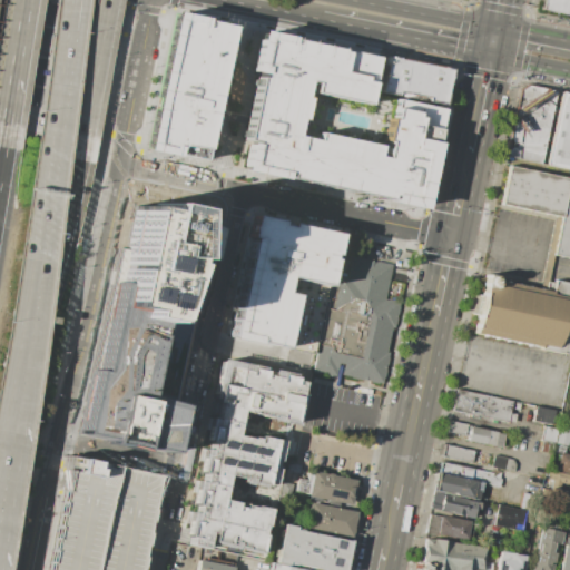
[(569,0),(543,0),(541,11),(569,17),(569,0)]
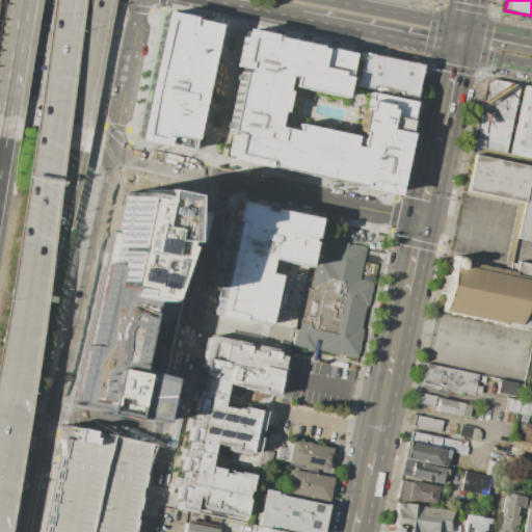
[(215,24),(163,12),(135,137),(187,149),(215,24)]
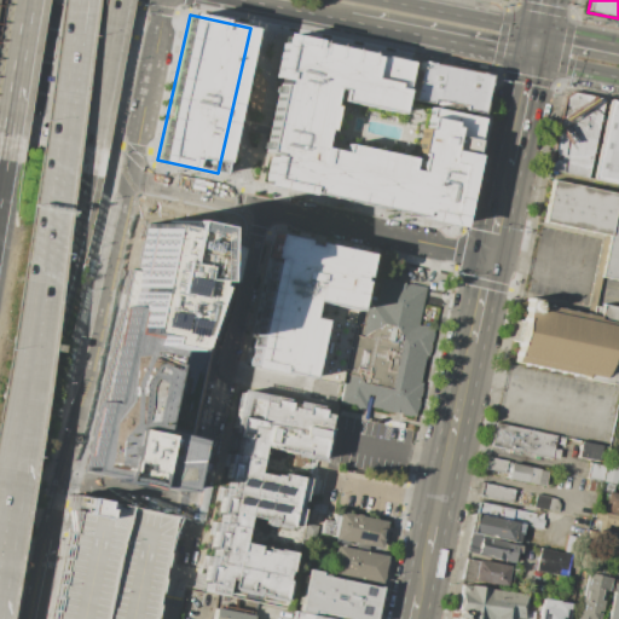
[(281,35),(271,77),(279,79),(264,151),(266,152),(260,183),(375,207),(455,224),(478,121),(401,105),(410,63),(281,35)]
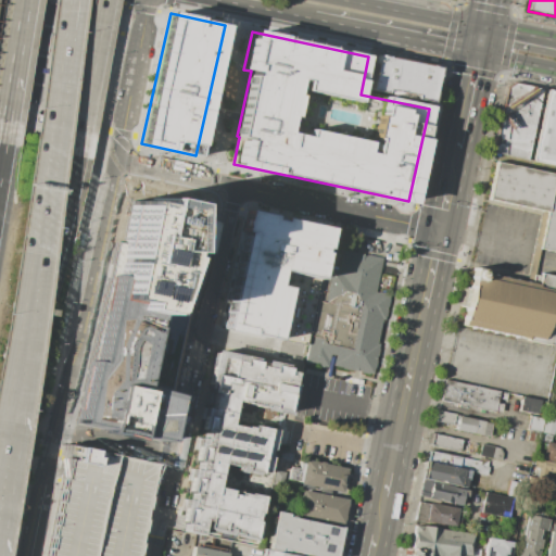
[(377,54),(369,89),(430,102),(438,67),(377,54)]
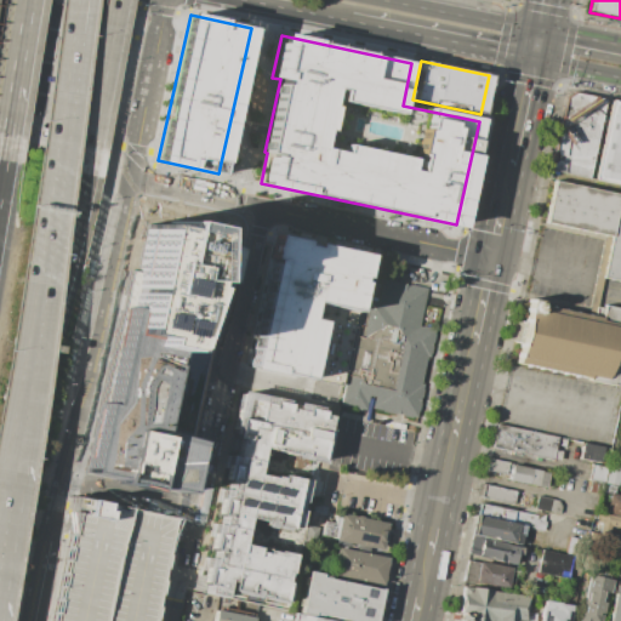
[(588,180),(550,171),(564,98),(575,92),(604,98),(588,180)]
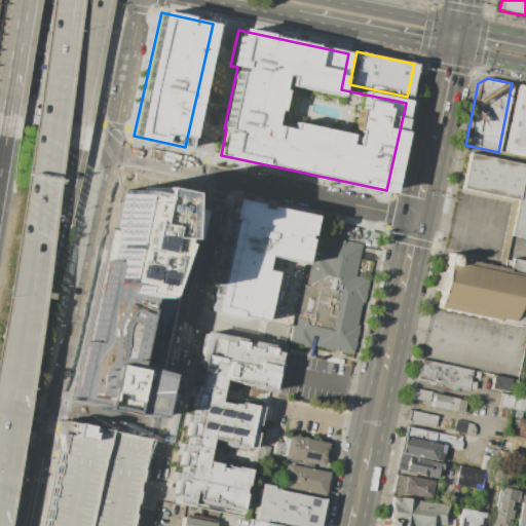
[(525,85),(519,84),(504,152),(525,156),(525,85)]
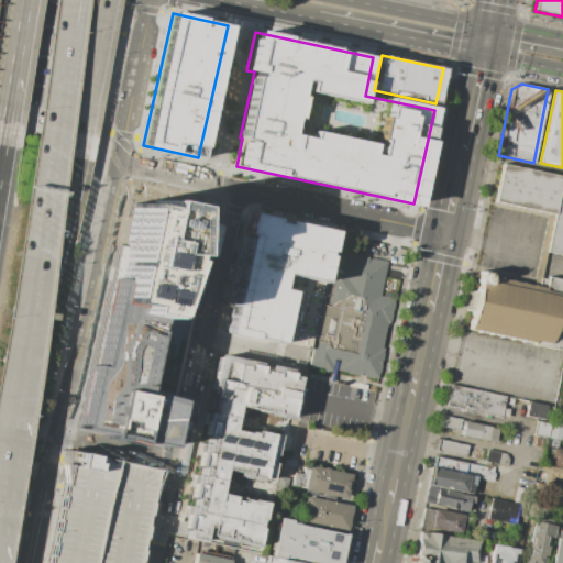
[(61,133),(65,110),(99,116),(97,130),(95,139),(61,133)]
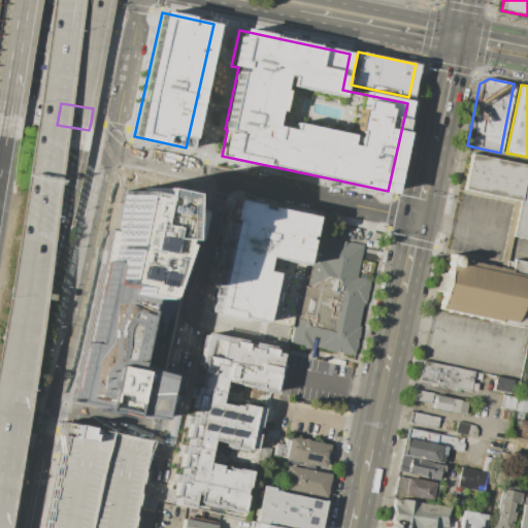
[(471,154),(527,166),(520,201),(464,189),(471,154)]
